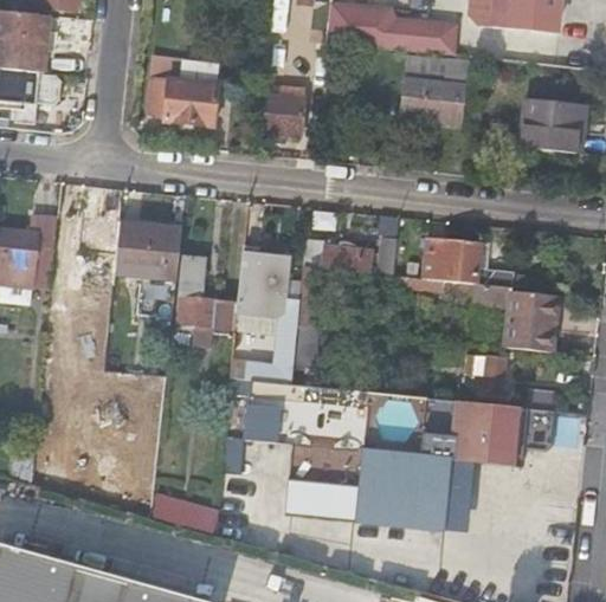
[(495,0),(492,24),(509,26),(511,0),(495,0)]
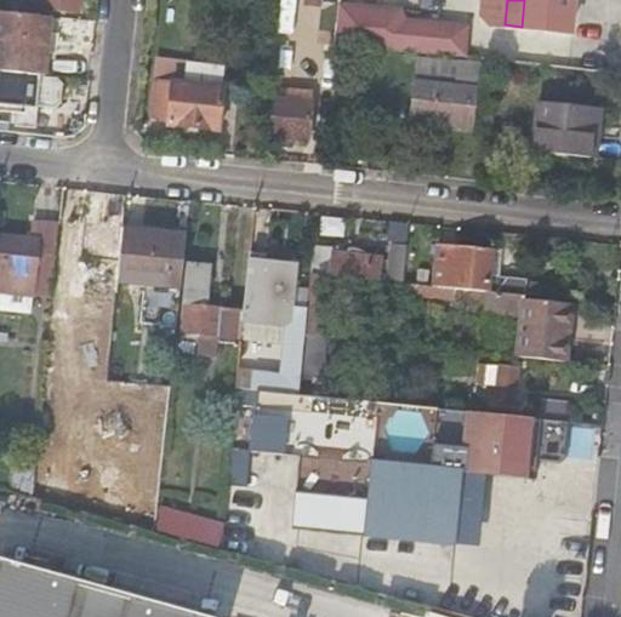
[(571,23),(574,0),(524,0),(522,27),(536,28),(536,21),(571,23)]
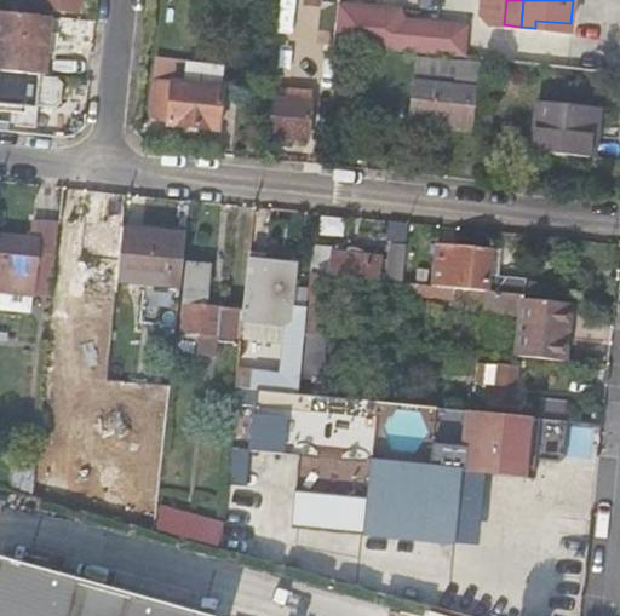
[(32,11),(11,9),(4,69),(23,70),(32,11)]
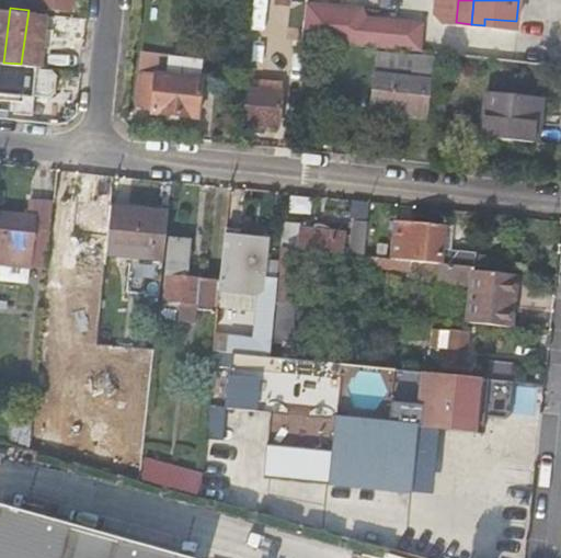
[(70,13),(29,10),(21,64),(60,68),(64,68),(70,13)]
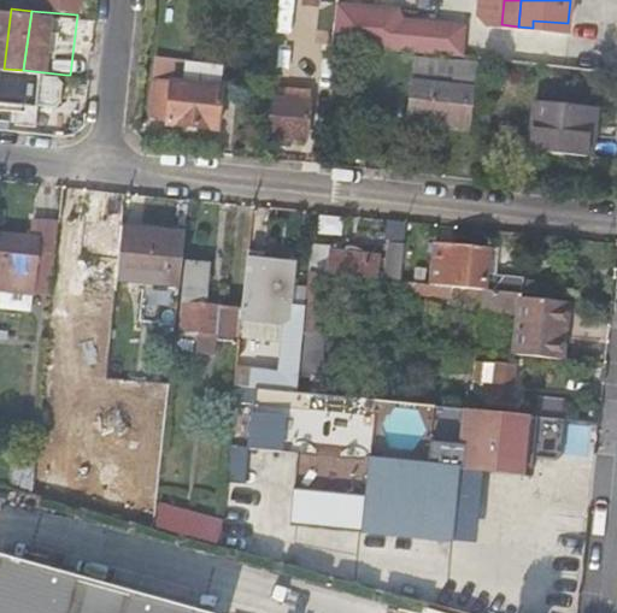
[(410,115),(470,122),(475,60),(416,54),(410,115)]
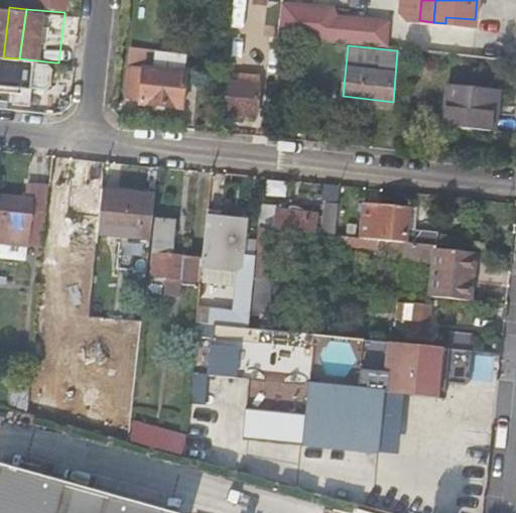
[(19,58),(3,57),(0,56),(0,78),(13,80),(12,86),(51,90),(55,62),(19,58)]
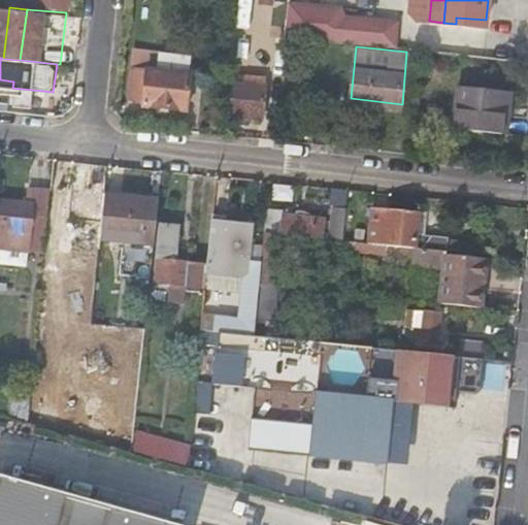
[(140,103),(186,108),(189,71),(129,66),(126,95),(140,103)]
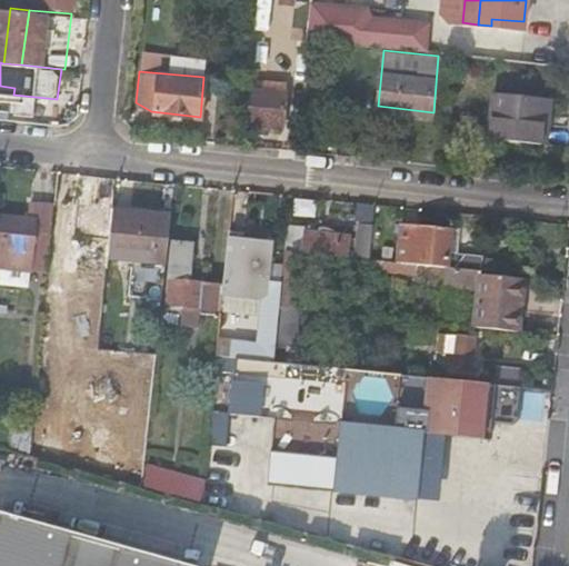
[(300,103),(286,102),(287,83),(245,80),(241,121),(253,122),(253,131),(267,132),(267,123),(281,126),(281,131),(297,132),(300,103)]
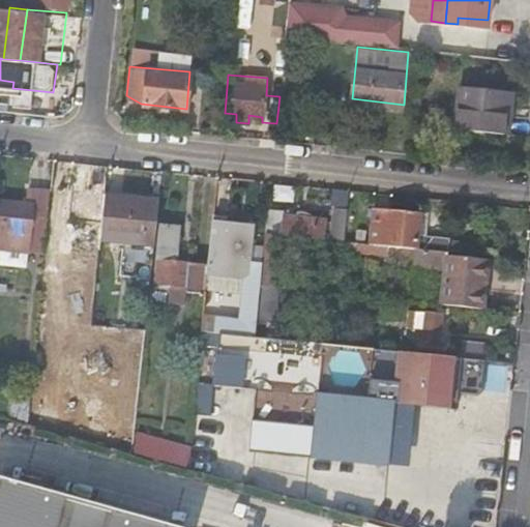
[(513,91),(461,86),(459,106),(457,126),(468,128),(488,129),(503,132),(505,105),(512,106),(513,91)]
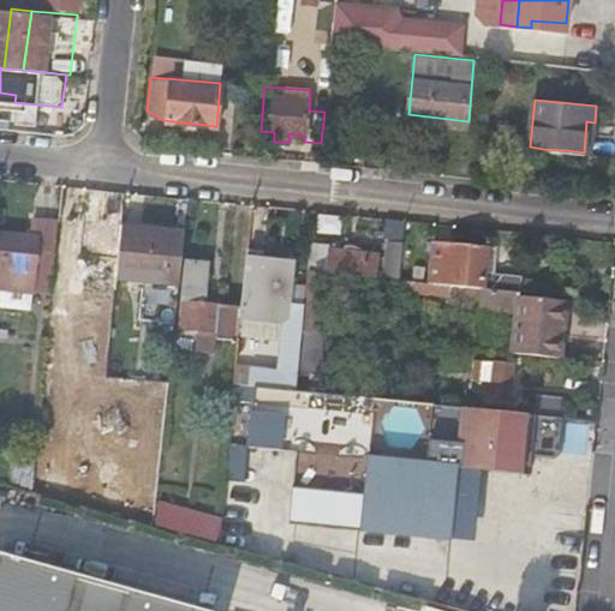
[(584,153),(591,154),(595,123),(586,121),(584,153)]
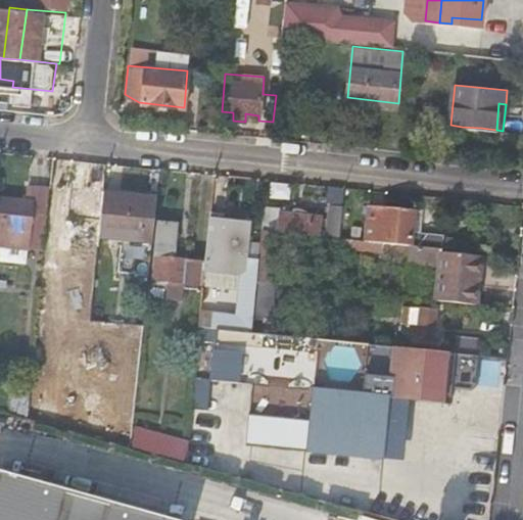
[(461,137),(480,138),(481,128),(462,127),(461,137)]
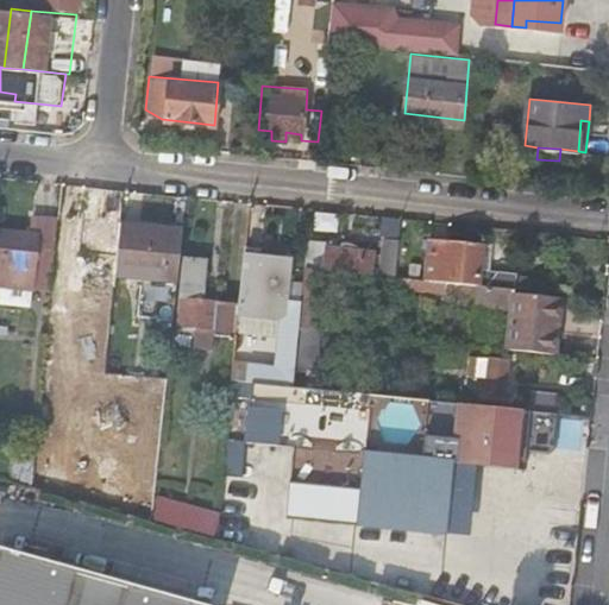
[(113,300),(115,272),(121,219),(82,215),(79,250),(71,250),(67,295),(113,300)]
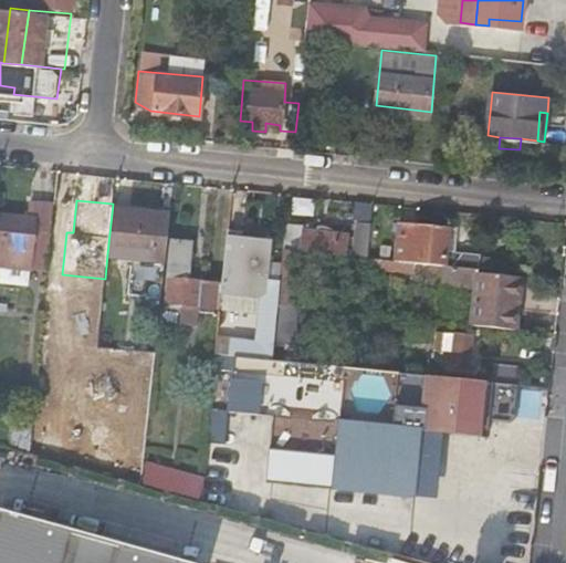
[(0,216),(0,248),(50,253),(55,205),(37,202),(35,220),(0,216)]
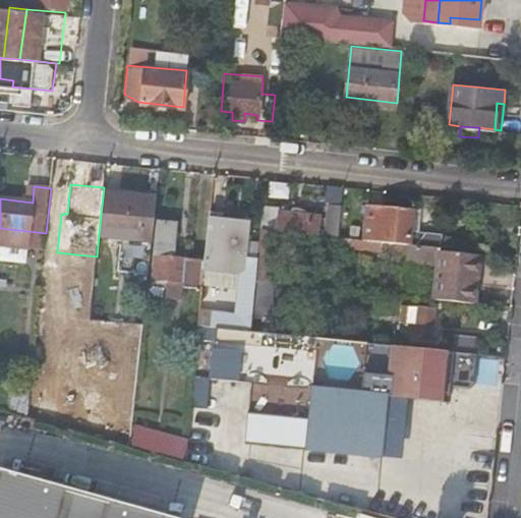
[(152,238),(157,192),(104,187),(99,233),(152,238)]
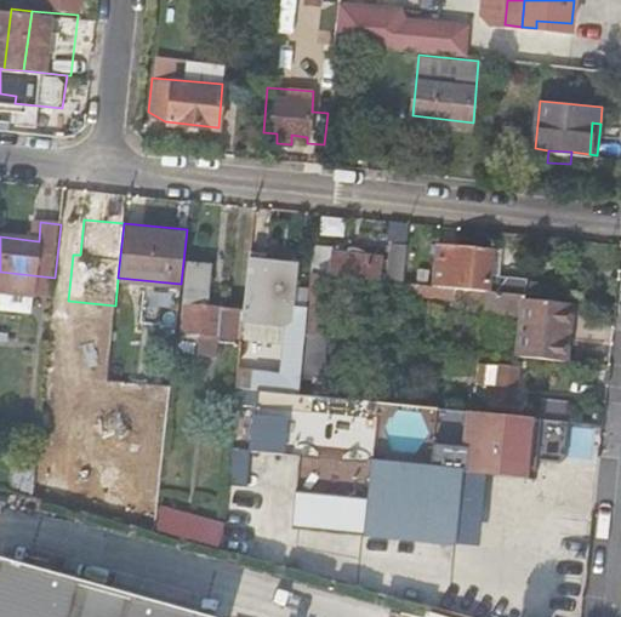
[(315,246),(313,270),(405,281),(409,241),(394,240),(393,256),(315,246)]
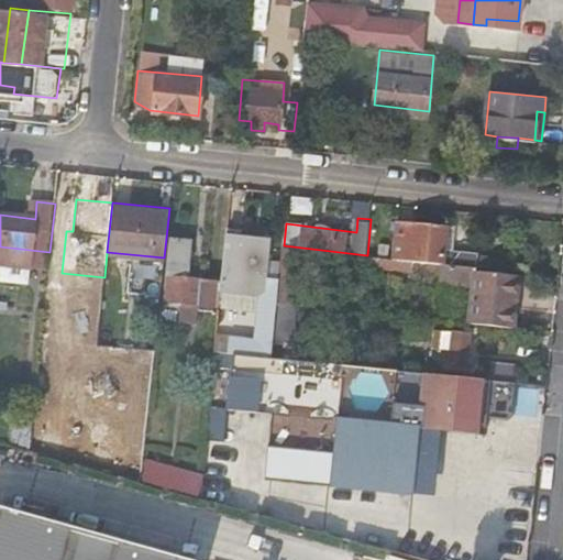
[(376,255),(379,220),(371,219),(367,255),(376,255)]
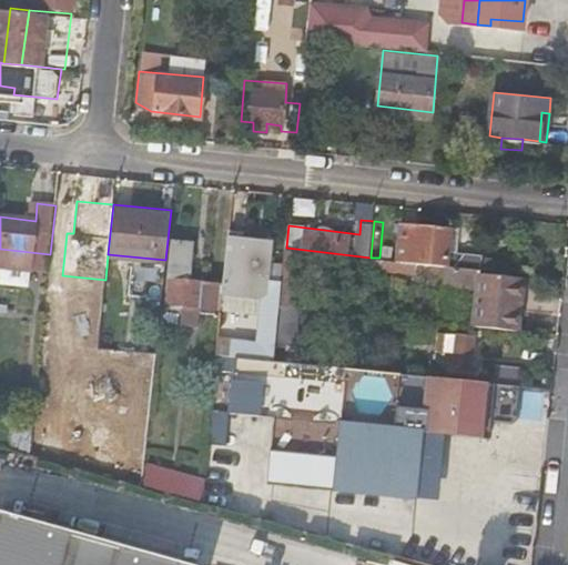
[(399,221),(395,260),(459,266),(483,269),(484,253),(456,251),(450,250),(452,226),(399,221)]
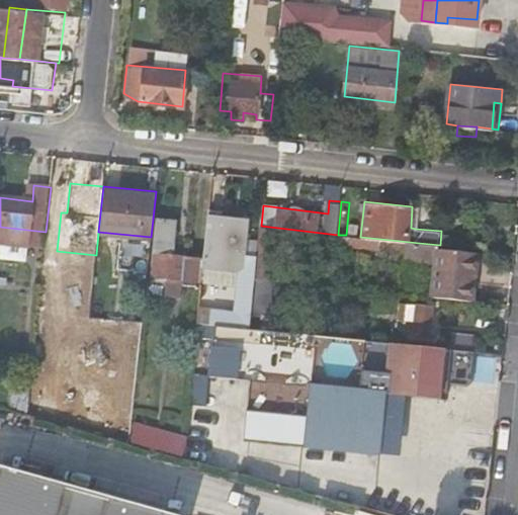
[(244,269),(249,220),(207,216),(202,260),(202,265),(244,269)]
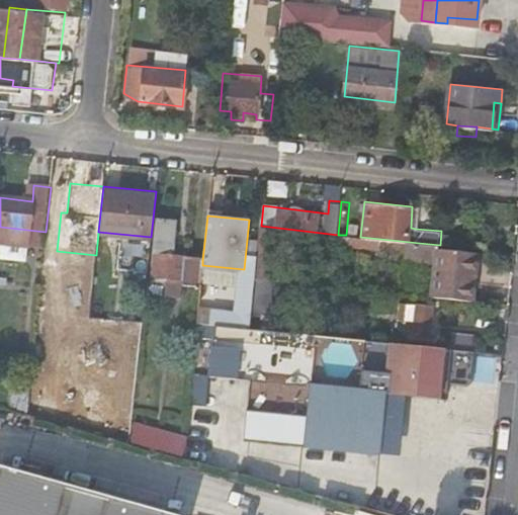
[(182,297),(183,283),(199,285),(202,265),(202,260),(171,257),(175,220),(157,218),(151,276),(166,278),(165,295),(182,297)]
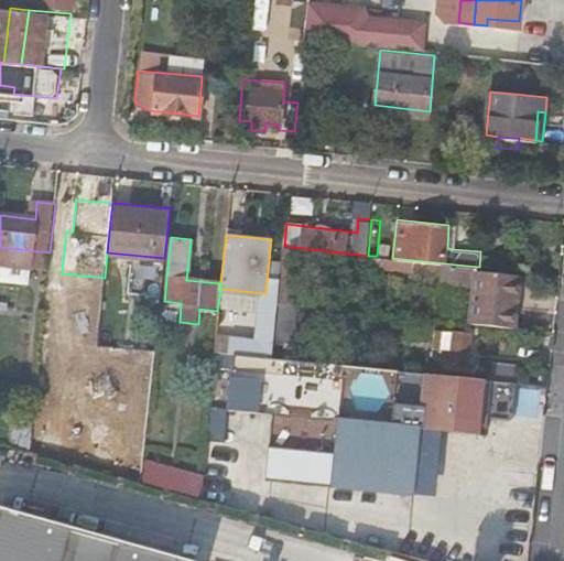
[(475,284),(470,322),(516,326),(518,305),(508,304),(510,270),(479,267),(456,265),(455,283),(475,284)]
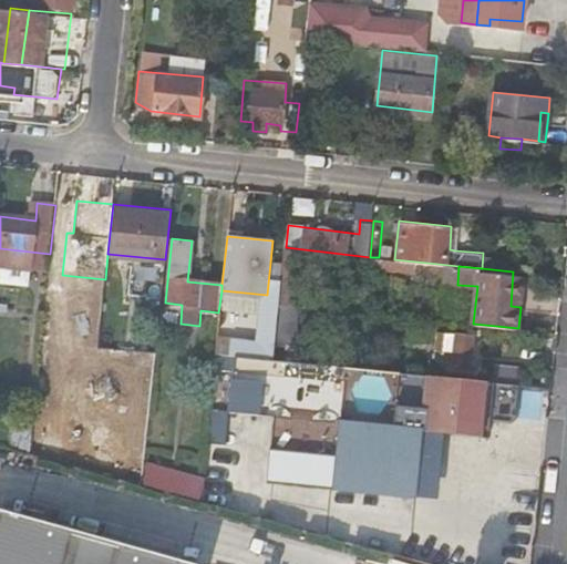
[(284,267),(279,303),(299,305),(302,270),(284,267)]
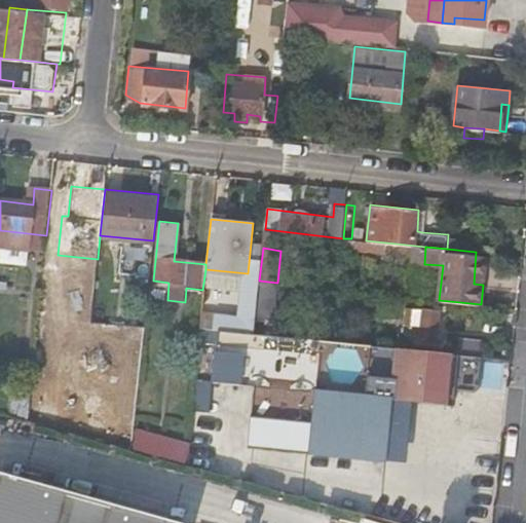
[(483,285),(486,254),(476,252),(474,284),(483,285)]
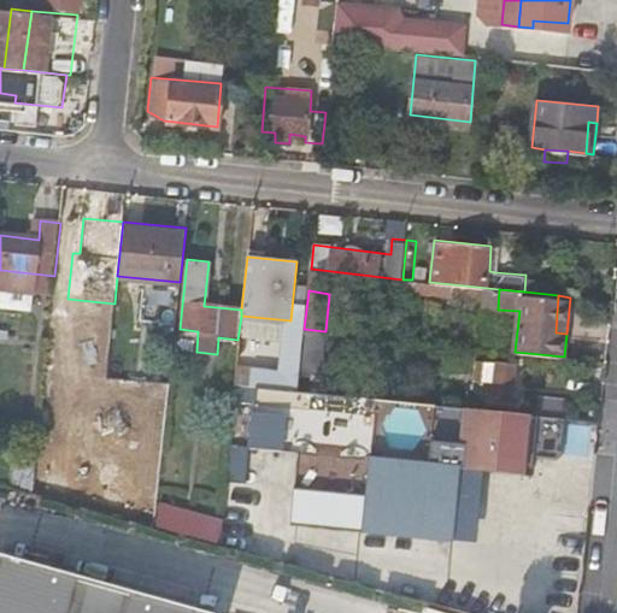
[(494,396),(513,398),(515,369),(497,367),(494,396)]
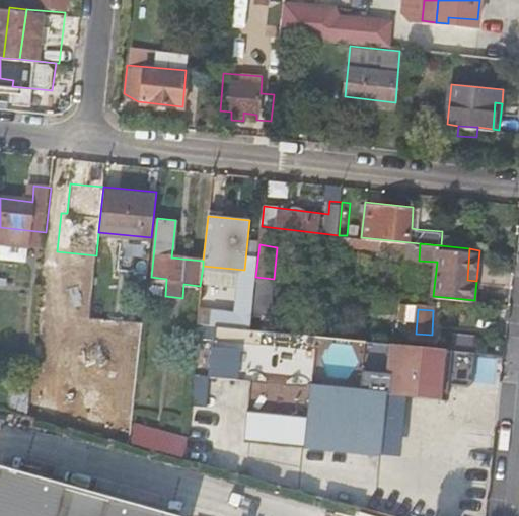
[(294,360),(311,362),(309,386),(383,393),(446,399),(451,348),(297,332),(294,360)]
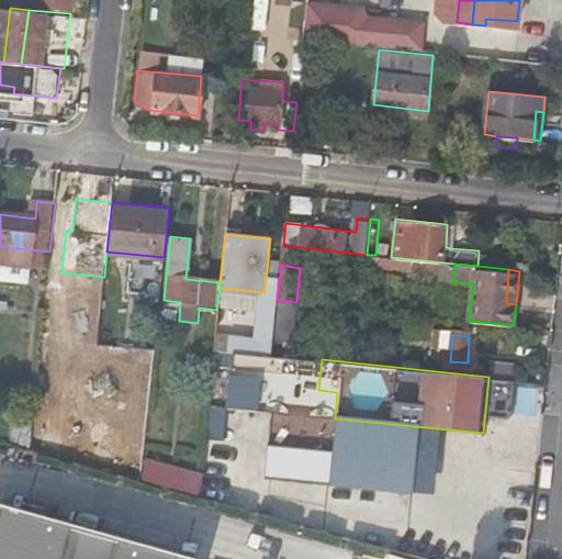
[(328,481),(409,490),(415,426),(335,418),(328,481)]
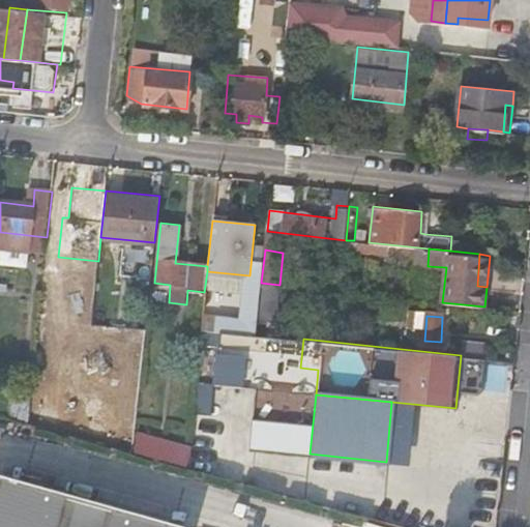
[(28,407),(0,399),(0,413),(26,421),(28,407)]
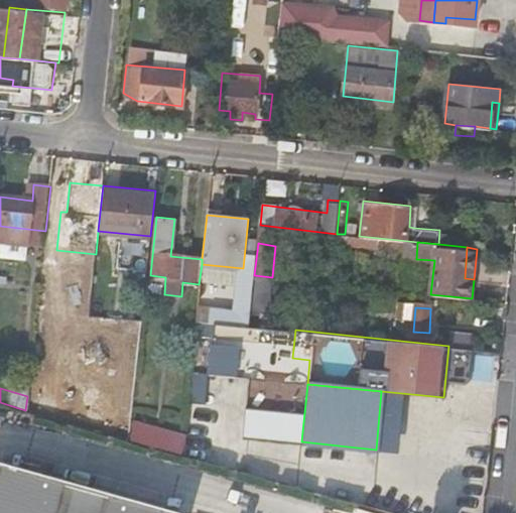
[(0,418),(22,425),(25,410),(0,402),(0,418)]
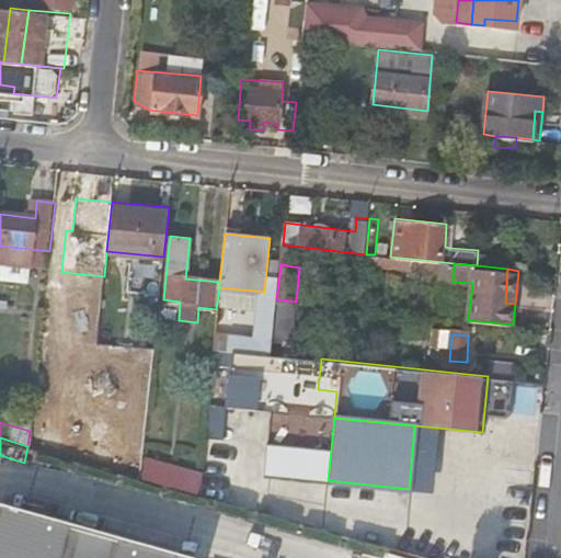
[(148,453),(141,474),(197,490),(204,469),(148,453)]
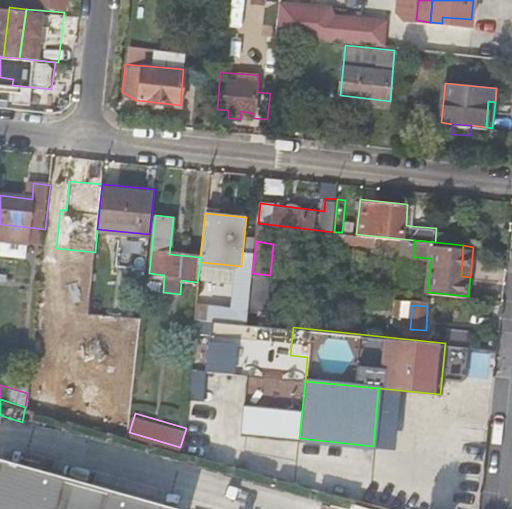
[(167,508),(0,460),(0,508),(167,508)]
